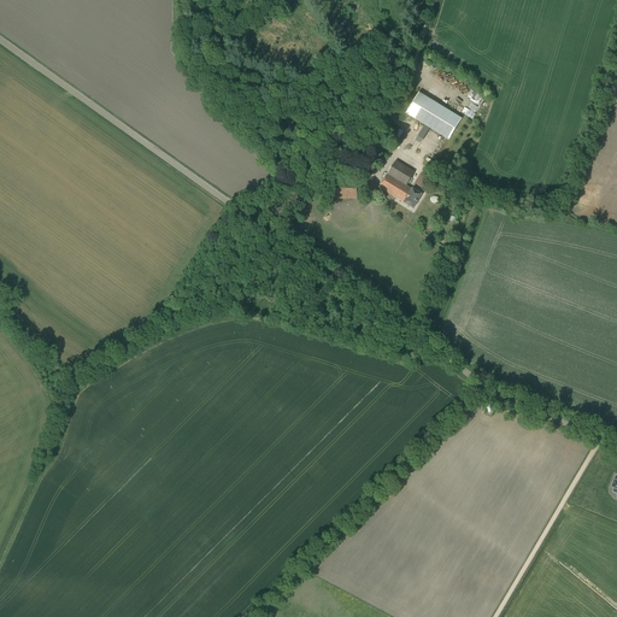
[(406,113),(450,140),(463,119),(419,93),(406,113)]
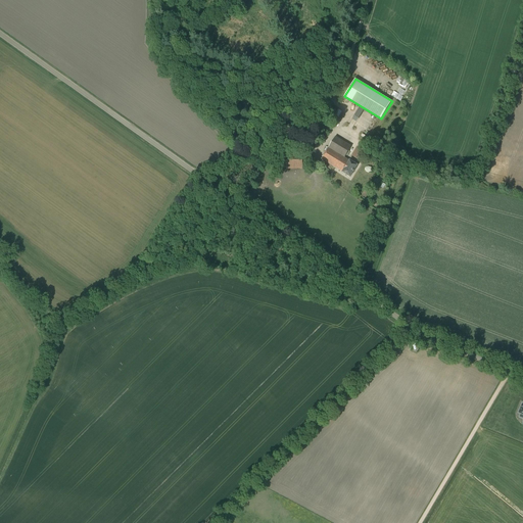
[(300,96),(293,87),(285,92),(292,102),(291,102),(298,111),(305,105),(299,97),(300,96)]
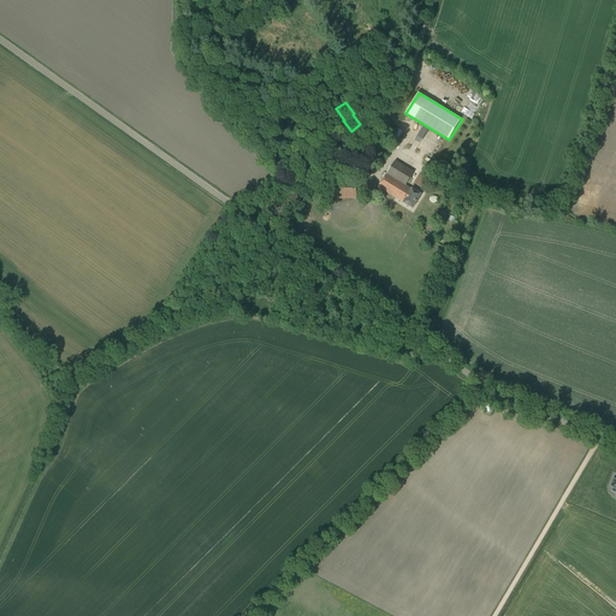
[(422,144),(428,129),(424,126),(421,132),(416,131),(415,135),(418,136),(416,142),(422,144)]
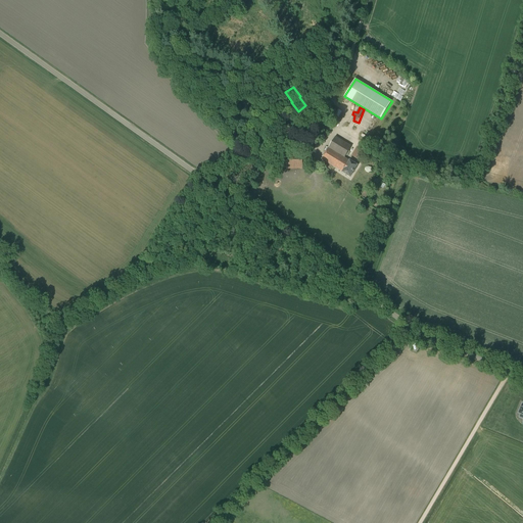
[(342,173),(349,178),(358,165),(349,160),(349,161),(344,157),(351,146),(335,136),(321,159),(342,173)]
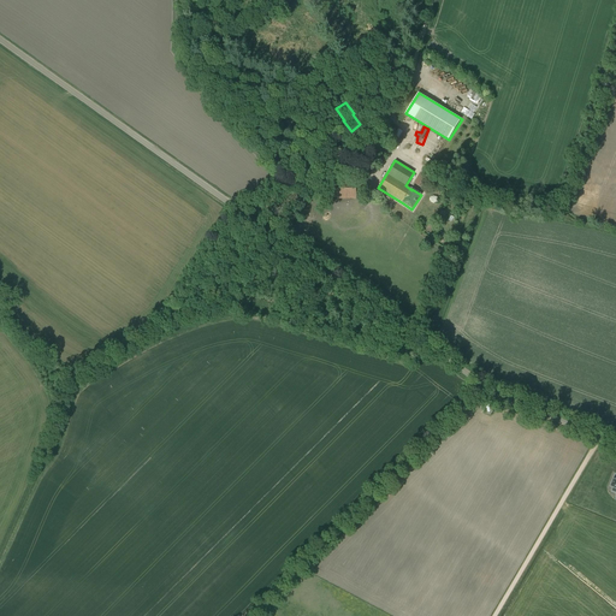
[(337,173),(336,199),(356,200),(356,173),(337,173)]
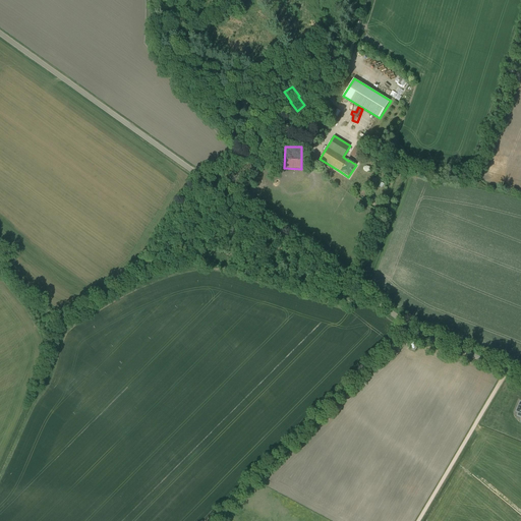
[(351,156),(358,161),(360,158),(361,159),(365,153),(357,147),(351,156)]
